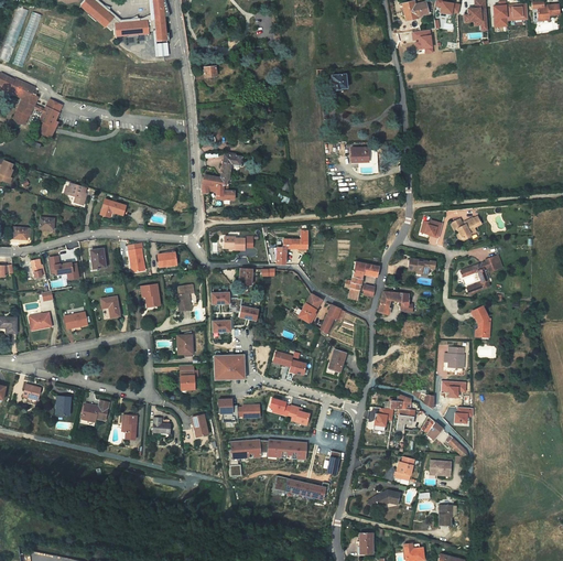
[(58,0),(60,3),(61,2),(65,6),(78,3),(80,0),(89,0),(88,1),(87,1),(80,8),(82,9),(80,10),(88,18),(87,19),(95,25),(96,24),(104,32),(105,30),(110,35),(112,33),(114,33),(114,40),(115,40),(116,41),(126,40),(126,42),(138,41),(138,40),(148,39),(148,35),(153,35),(153,33),(155,33),(157,45),(163,45),(163,46),(169,45),(169,38),(166,39),(164,24),(163,22),(170,21),(169,17),(168,15),(168,14),(168,13),(168,12),(168,11),(166,11),(166,10),(166,9),(166,8),(164,3),(164,2),(164,1),(163,0),(154,0),(155,9),(155,10),(155,14),(153,14),(154,20),(152,20),(152,19),(150,20),(149,20),(144,22),(142,22),(140,23),(140,22),(138,23),(137,20),(130,23),(120,24),(109,14),(110,12),(104,9),(94,0),(58,0)]
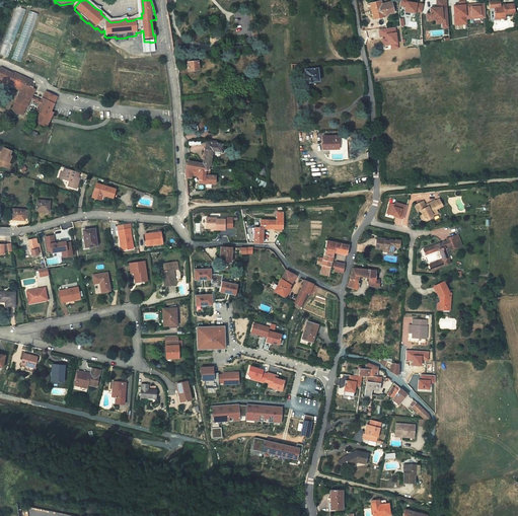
[(224,0),(223,4),(224,6),(225,7),(226,7),(239,8),(239,0),(224,0)]
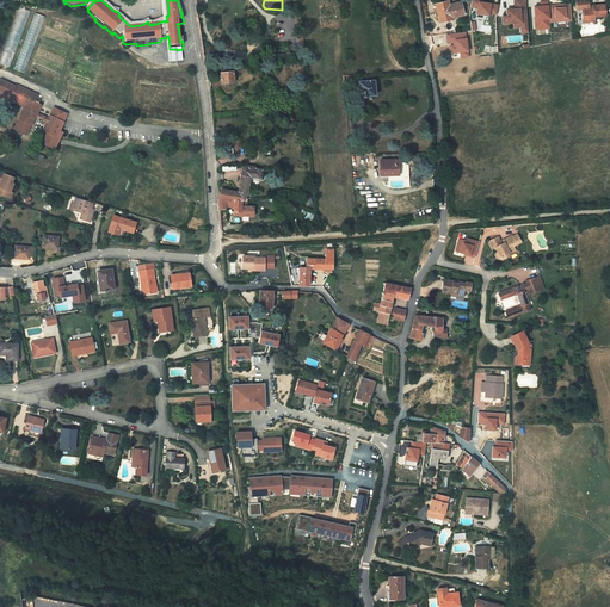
[(463,12),(460,0),(455,0),(451,1),(448,2),(447,0),(443,0),(435,2),(439,20),(456,16),(456,13),(463,12)]
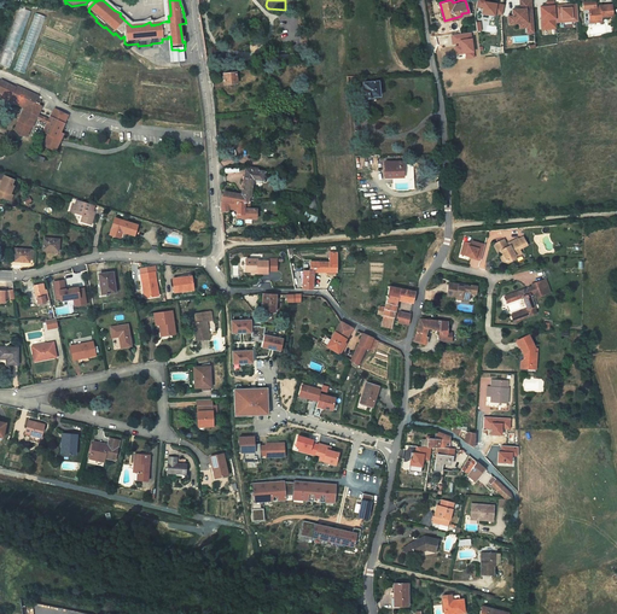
[(501,11),(502,1),(488,0),(476,0),(476,4),(482,4),(481,11),(493,12),(494,10),(501,11)]
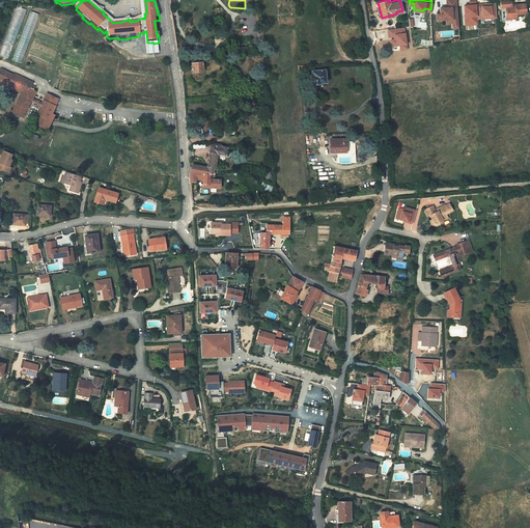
[(457,26),(455,0),(445,0),(446,6),(439,6),(439,12),(436,12),(437,19),(445,18),(451,18),(451,22),(452,26),(457,26)]
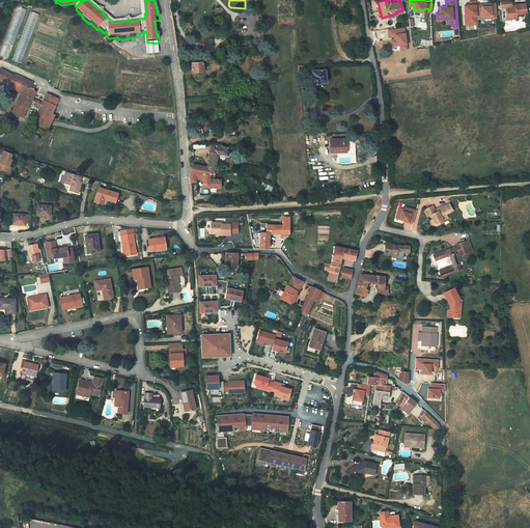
[(476,17),(495,15),(494,1),(475,2),(475,0),(469,0),(469,3),(463,3),(465,23),(477,22),(476,17)]
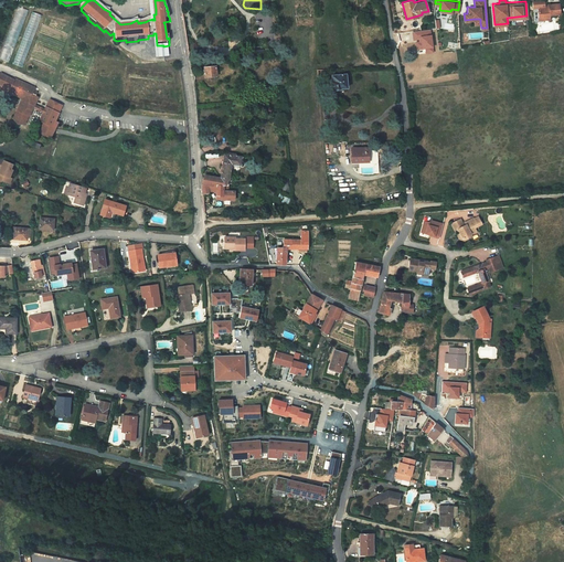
[(538,6),(538,14),(543,14),(544,18),(550,17),(550,12),(560,11),(559,1),(557,1),(552,2),(547,2),(547,3),(543,3),(543,0),(532,0),(532,6),(538,6)]
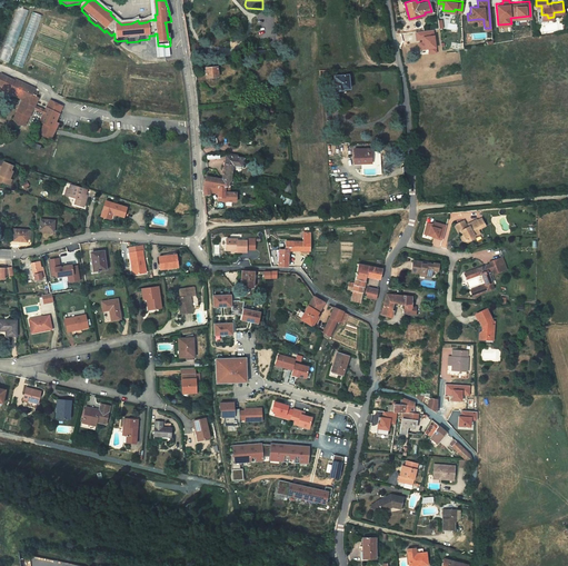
[(16,3),(0,50),(0,55),(9,59),(27,7),(16,3)]
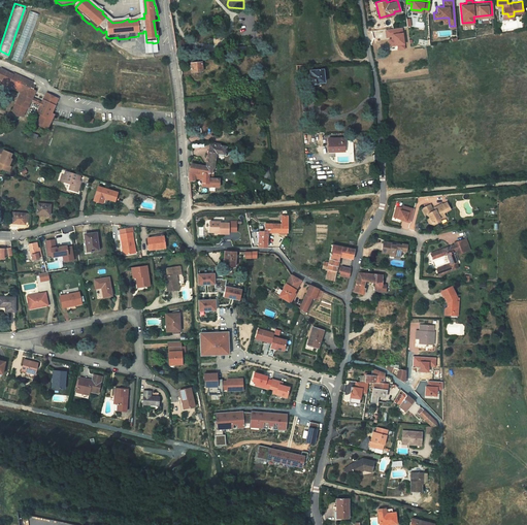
[(21,59),(35,9),(27,7),(12,57),(21,59)]
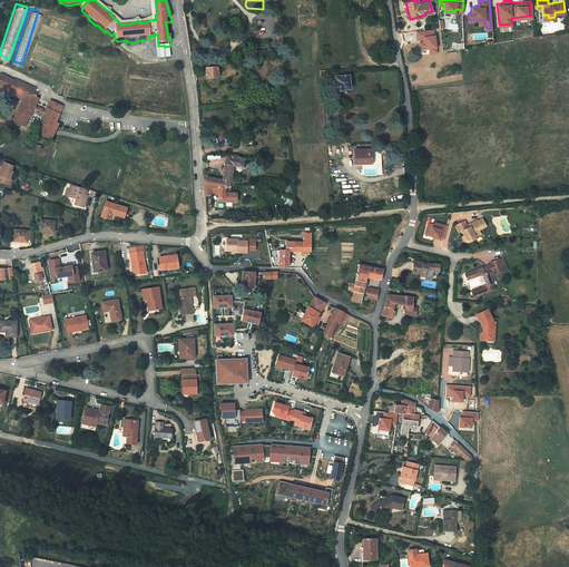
[(424,39),(419,40),(420,47),(425,46),(429,46),(430,50),(437,50),(433,27),(415,29),(417,37),(424,36),(424,39)]
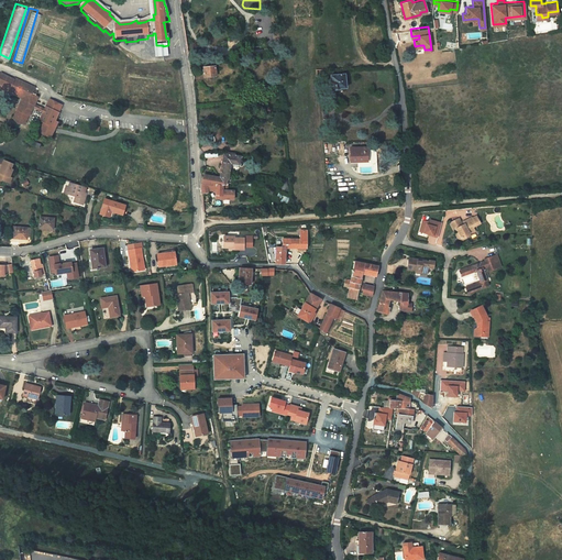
[(155,33),(153,33),(153,35),(155,62),(168,61),(167,47),(156,48),(156,45),(155,33)]
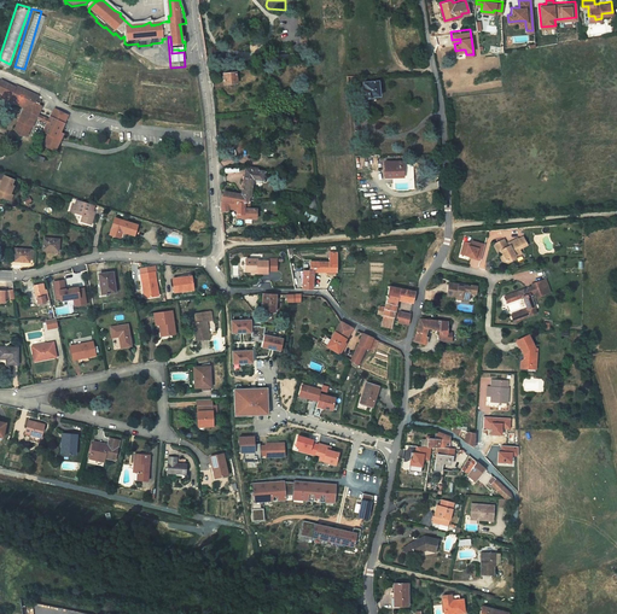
[(225,77),(226,88),(239,88),(238,76),(225,77)]
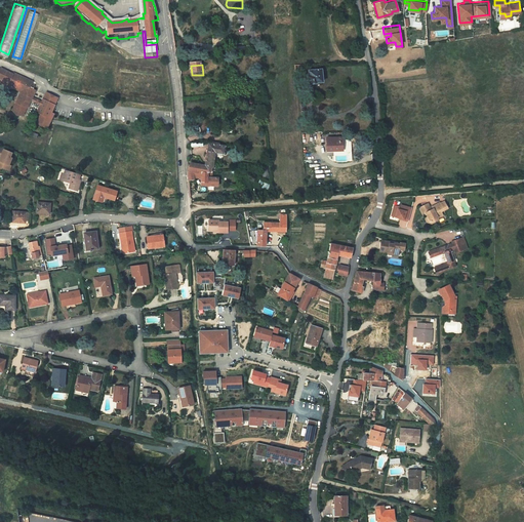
[(15,84),(24,88),(22,91),(17,102),(14,110),(25,114),(29,107),(37,89),(34,88),(36,85),(33,83),(34,81),(19,74),(18,75),(17,74),(14,72),(14,73),(2,68),(1,69),(0,68),(0,78),(8,82),(10,81),(14,83),(15,84)]
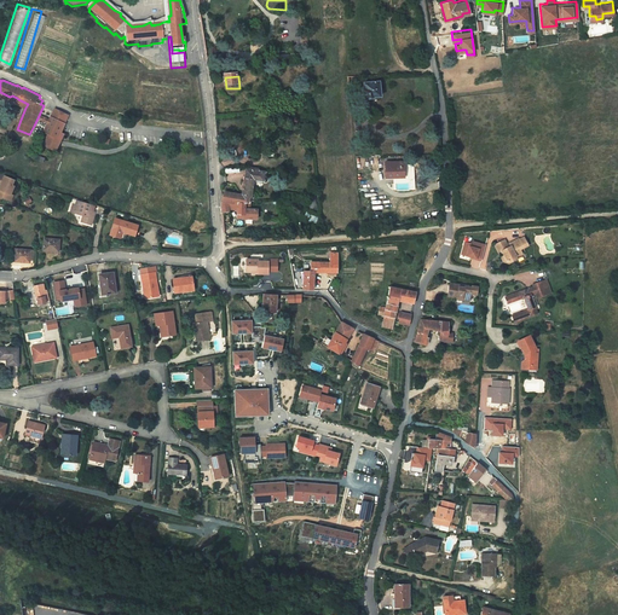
[(380,102),(379,91),(379,87),(364,88),(365,104),(371,104),(371,103),(380,102)]
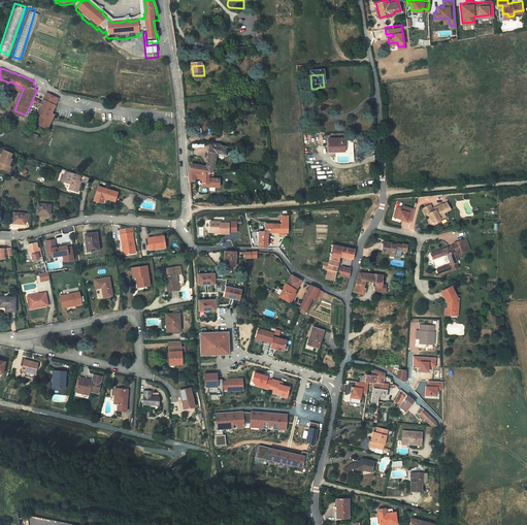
[(0,80),(8,85),(8,87),(12,88),(13,88),(22,92),(24,89),(15,85),(14,84),(10,81),(8,83),(0,78),(0,80)]
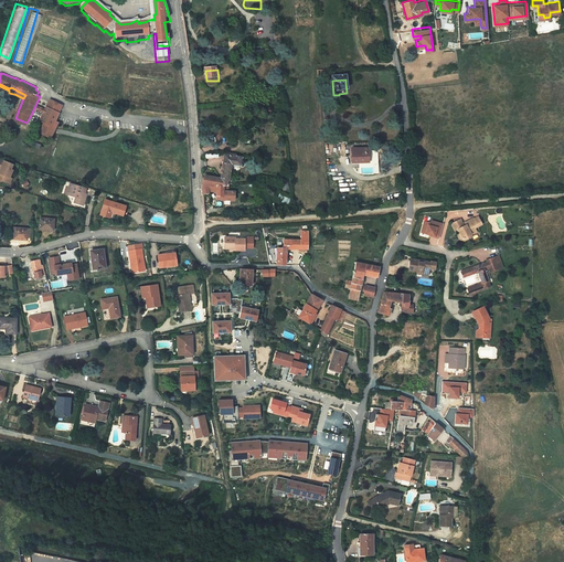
[(64,104),(52,98),(49,106),(48,106),(42,119),(54,126),(61,112),(64,104)]
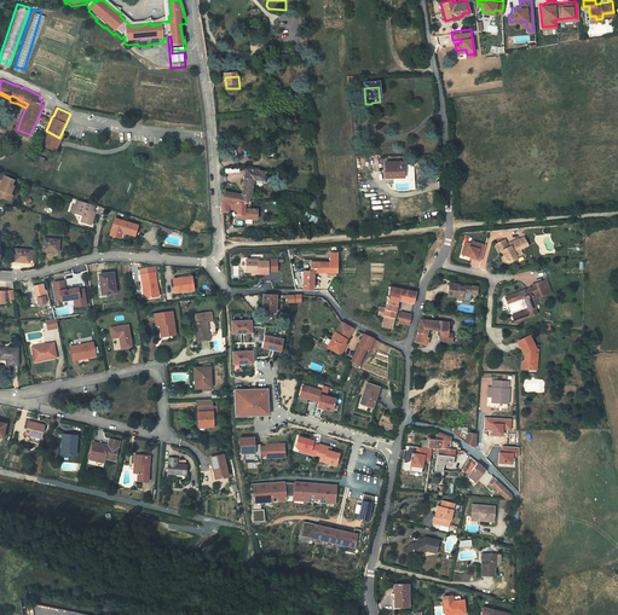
[(404,186),(403,166),(385,167),(386,183),(394,181),(394,186),(404,186)]
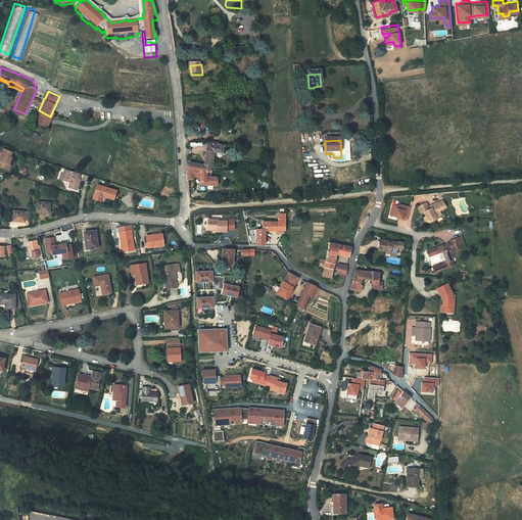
[(14,157),(15,152),(0,145),(0,155),(5,157),(4,162),(6,163),(5,168),(8,169),(15,170),(16,166),(14,164),(16,157),(14,157)]
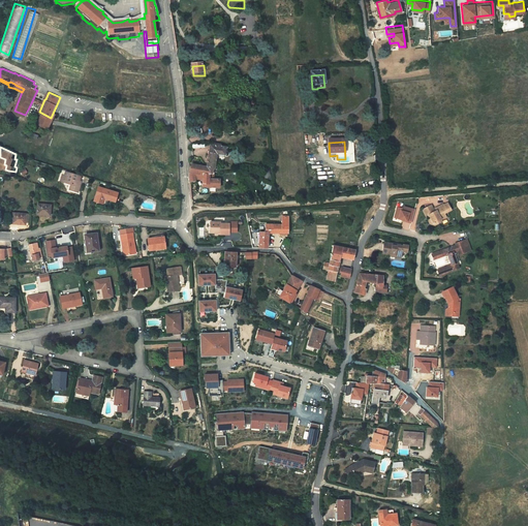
[(214,168),(215,162),(217,154),(218,154),(219,149),(210,147),(208,162),(207,167),(210,168),(214,168)]
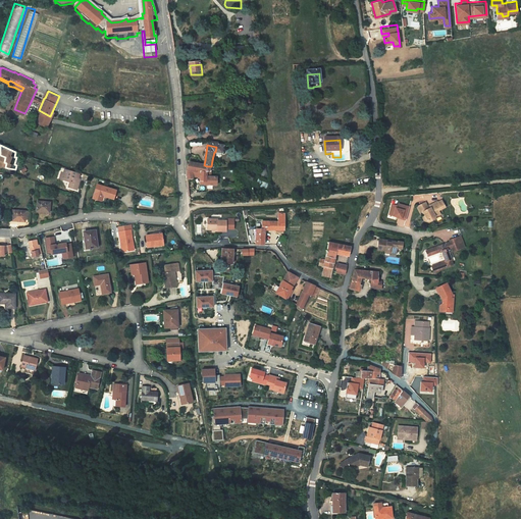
[(188,163),(189,171),(201,173),(201,172),(207,173),(207,168),(188,163)]
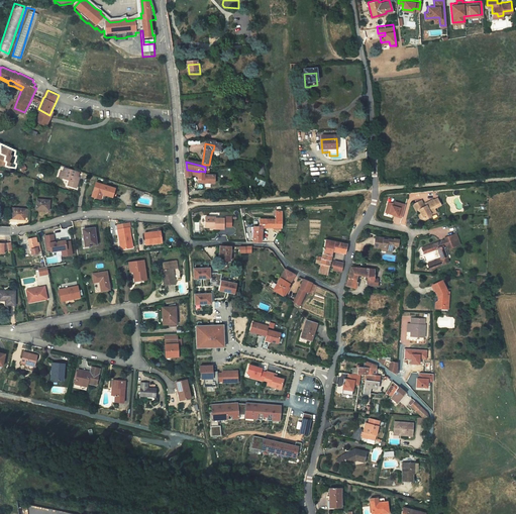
[(77,170),(62,166),(61,169),(60,174),(64,175),(63,177),(68,179),(67,180),(66,183),(75,186),(78,175),(76,175),(77,170)]
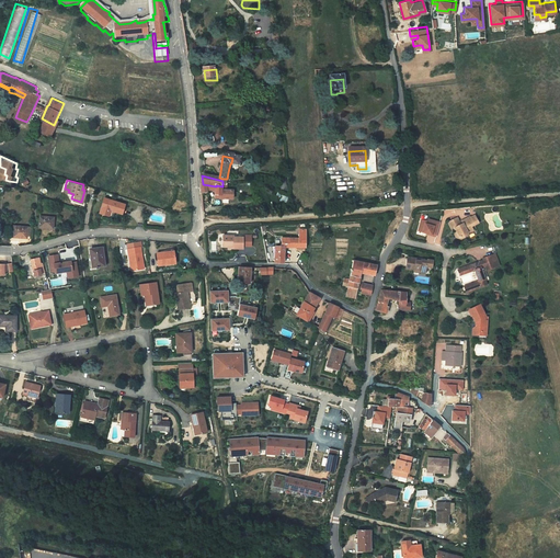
[(223,192),(223,186),(216,185),(216,186),(203,184),(203,192),(209,192),(208,190),(215,192),(216,195),(216,201),(223,201),(233,201),(233,192),(223,192)]
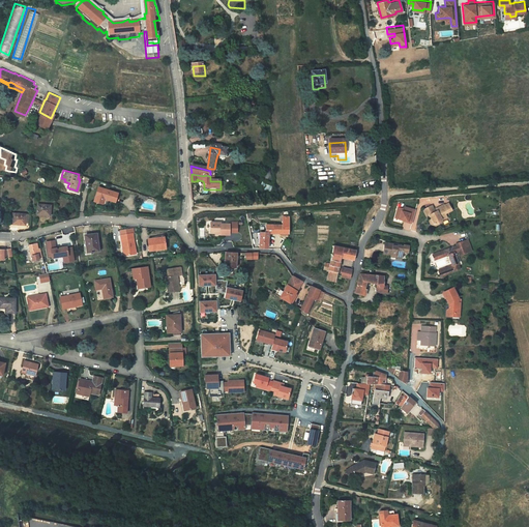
[(114,200),(117,191),(96,185),(92,200),(98,202),(99,196),(103,197),(114,200)]
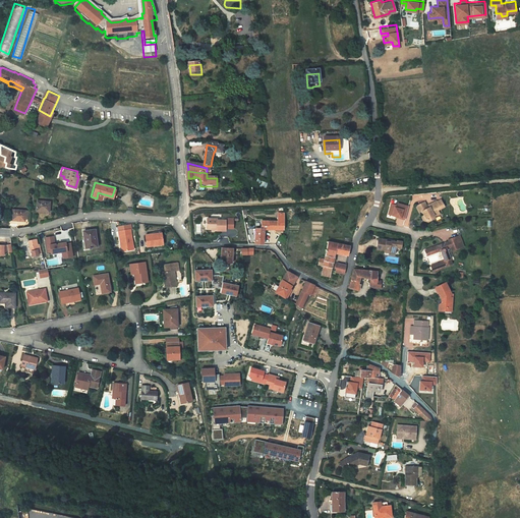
[(441,212),(439,209),(442,207),(442,208),(446,206),(443,198),(439,200),(438,200),(430,205),(431,207),(429,208),(426,200),(418,205),(421,212),(423,211),(426,215),(424,216),(426,218),(428,219),(429,221),(437,217),(436,215),(441,212)]
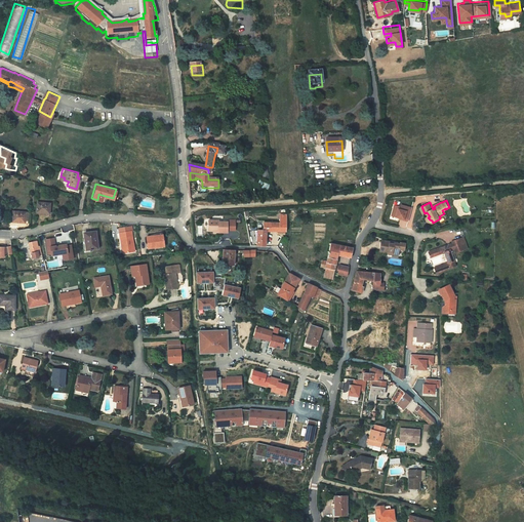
[(46,213),(47,204),(34,203),(33,212),(46,213)]
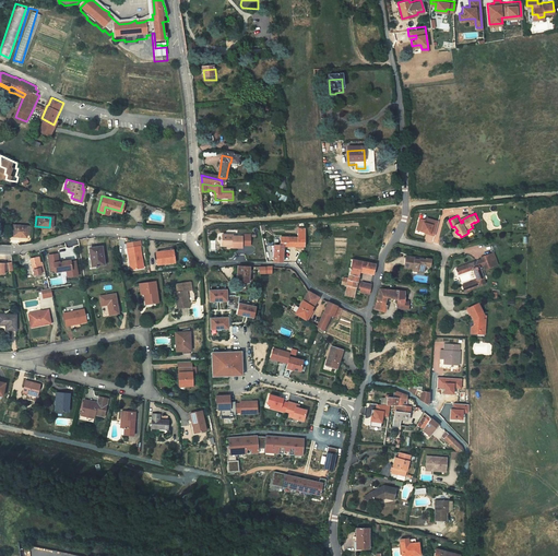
[(423,217),(418,216),(416,228),(434,233),(437,219),(426,216),(425,221),(423,221),(423,217)]
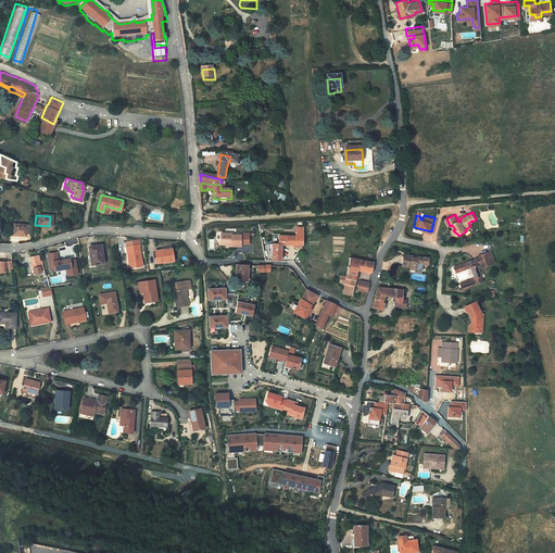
[(22,236),(23,225),(9,224),(9,235),(22,236)]
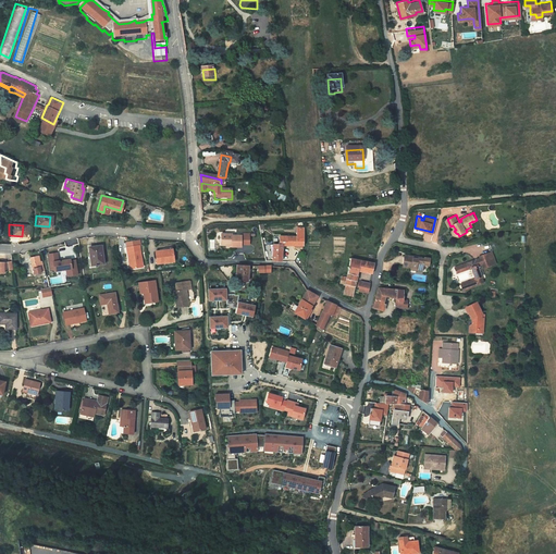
[(307,236),(306,228),(298,228),(299,236),(282,235),(282,243),(275,243),(274,260),(283,260),(284,244),(296,245),(296,247),(305,247),(306,236),(307,236)]
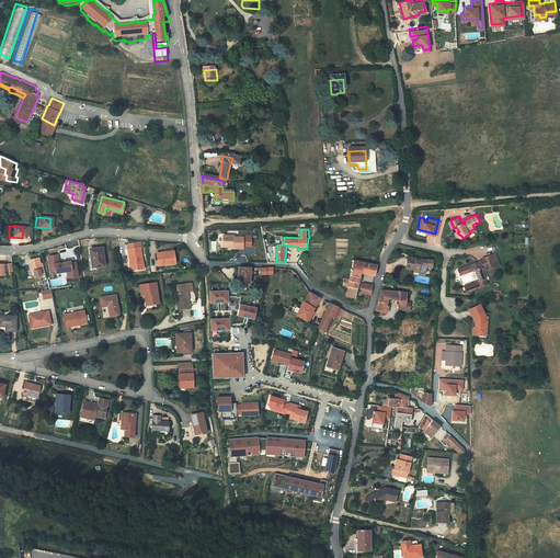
[(246,248),(246,237),(236,237),(236,236),(225,235),(225,246),(230,246),(236,246),(236,248),(246,248)]
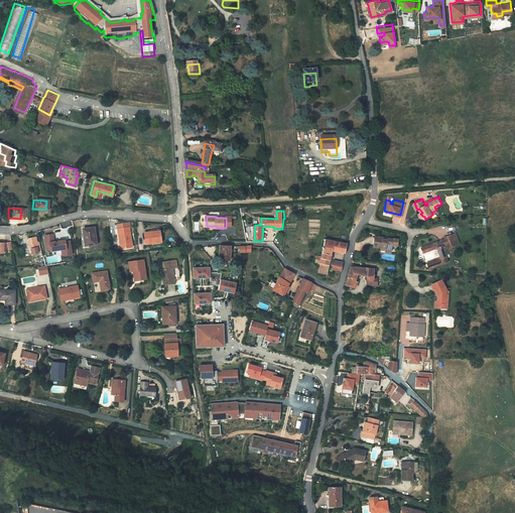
[(136,248),(132,228),(121,230),(120,231),(123,243),(124,242),(126,250),(136,248)]
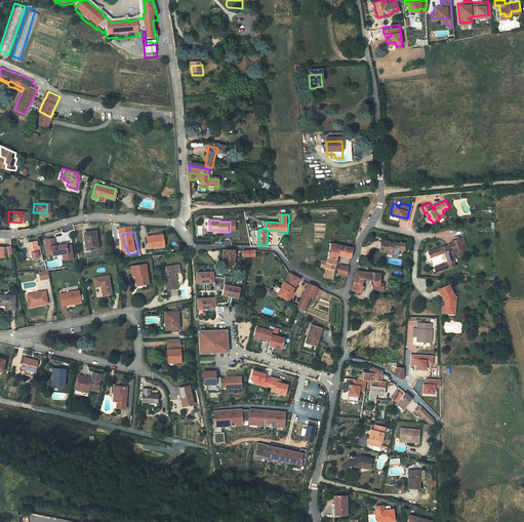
[(102,249),(99,233),(87,235),(89,251),(102,249)]
